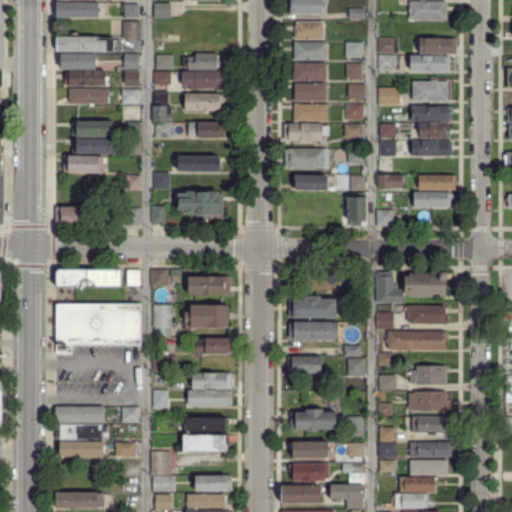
[(321,0),(321,13),(290,13),(290,0),(321,0)]
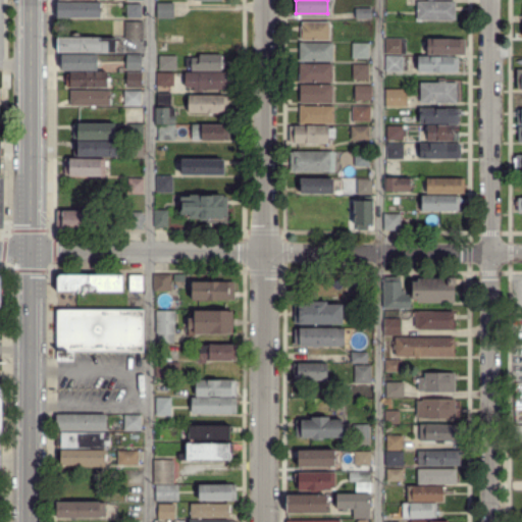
[(417,20),(417,2),(455,2),(455,20),(417,20)]
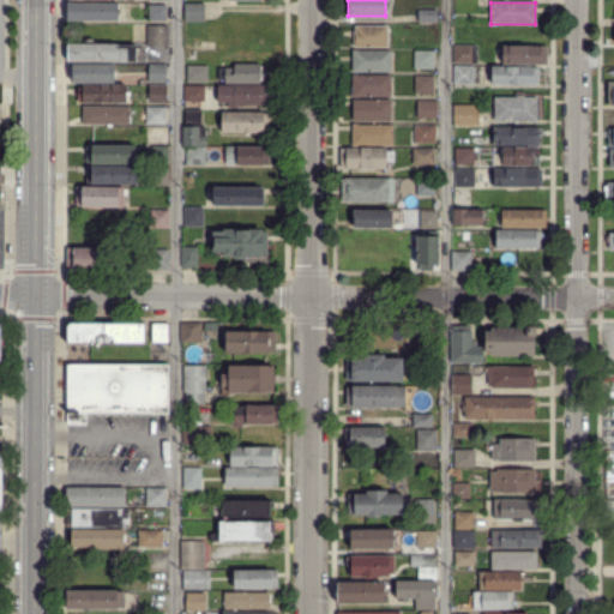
[(67,20),(67,4),(118,5),(118,20),(67,20)]
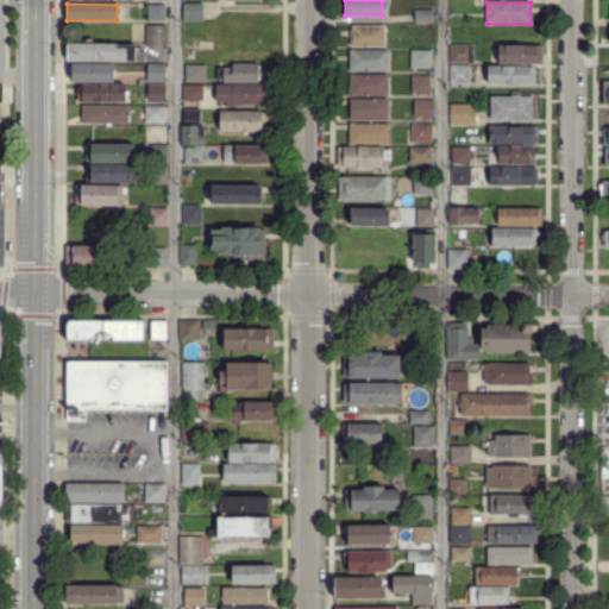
[(201,22),(183,22),(183,5),(201,4),(201,22)]
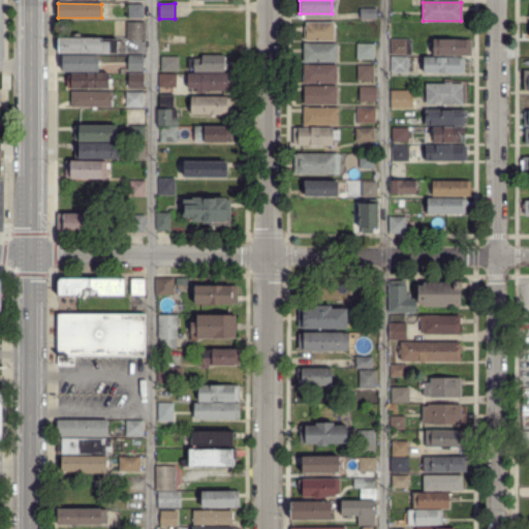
[(143,18),(128,18),(128,5),(143,5),(143,18)]
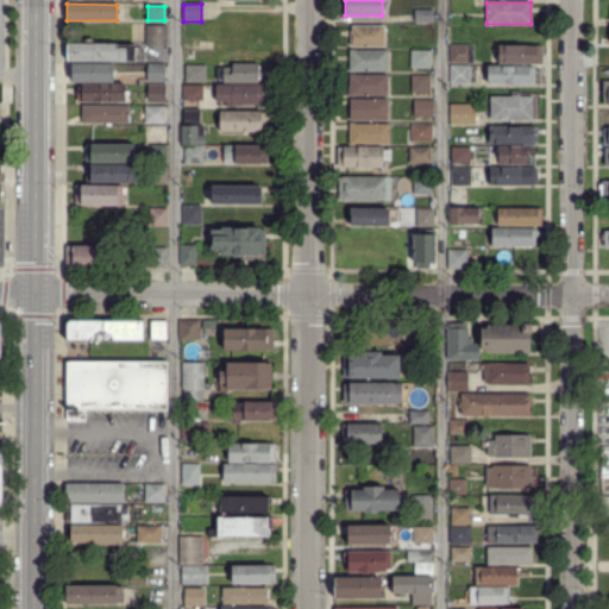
[(432,22),(414,22),(414,11),(432,11),(432,22)]
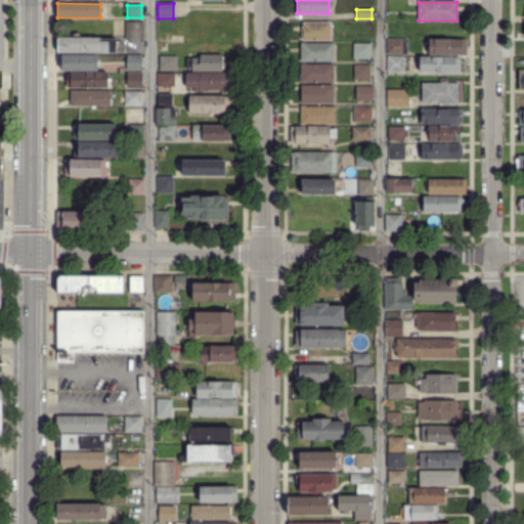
[(125,38),(125,24),(143,24),(143,38),(125,38)]
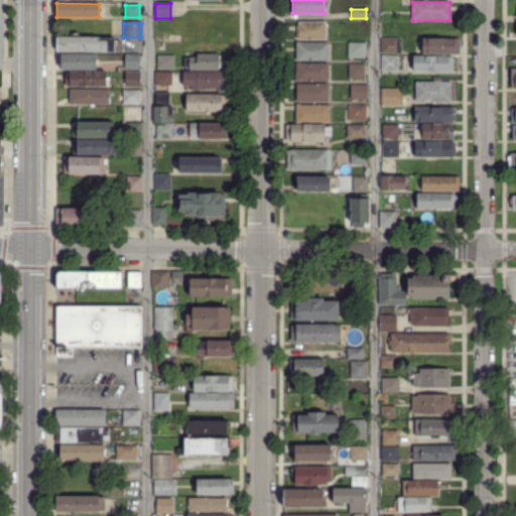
[(325,39),(296,39),(297,26),(298,26),(298,23),(325,23),(325,39)]
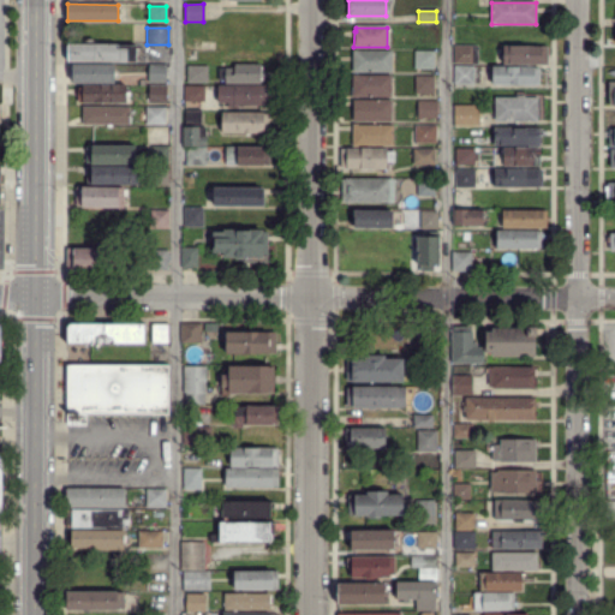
[(69,61),(67,45),(136,45),(136,61),(69,61)]
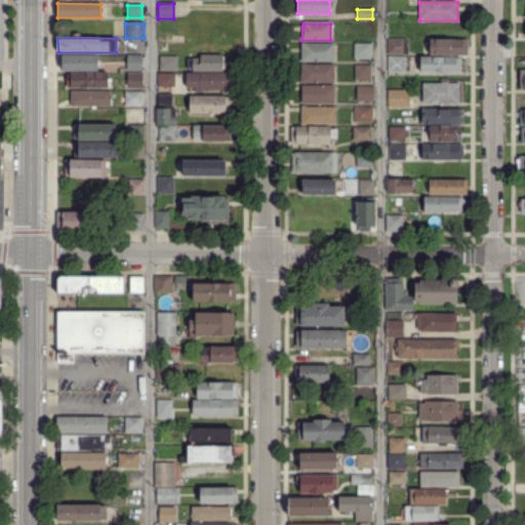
[(403,54),(389,54),(388,39),(403,39),(403,54)]
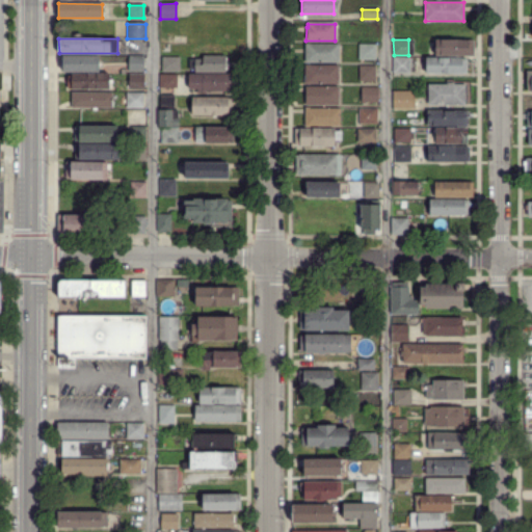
[(435,56),(435,40),(473,41),(473,56),(435,56)]
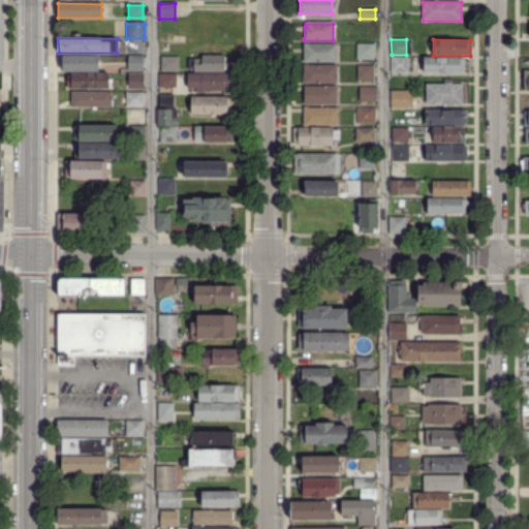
[(336,62),(304,61),(304,43),(336,43),(336,50),(338,50),(338,52),(336,52),(336,62)]
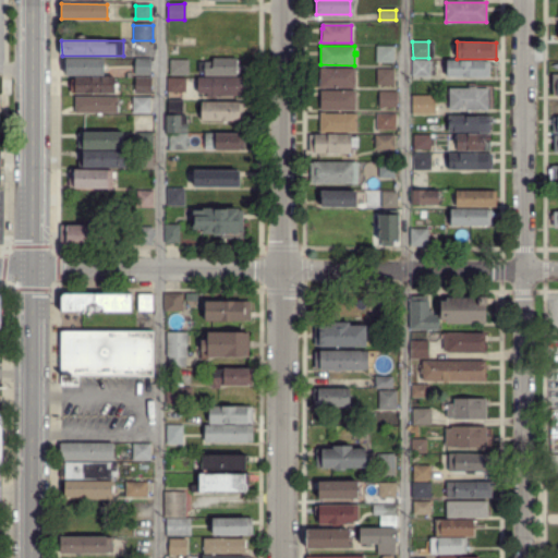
[(392,62),(376,62),(377,47),(392,47),(392,62)]
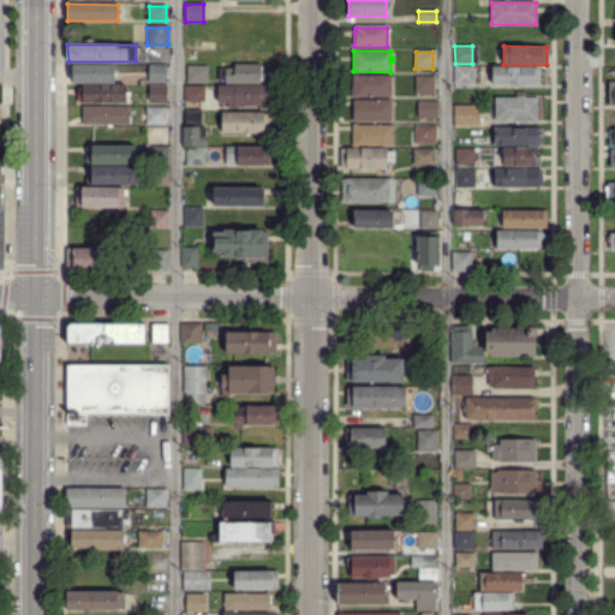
[(73,83),(73,64),(113,65),(113,83),(73,83)]
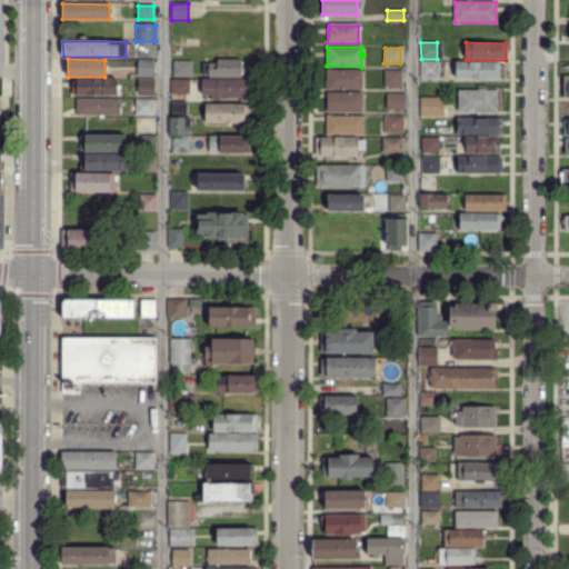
[(208,78),(208,72),(202,72),(202,63),(217,63),(217,60),(241,60),(241,62),(243,62),(243,75),(240,75),(240,78),(208,78)]
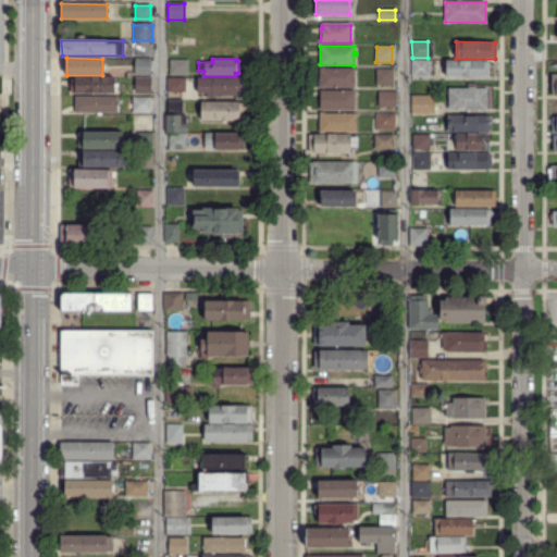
[(150,74),(135,74),(135,60),(150,60),(150,74)]
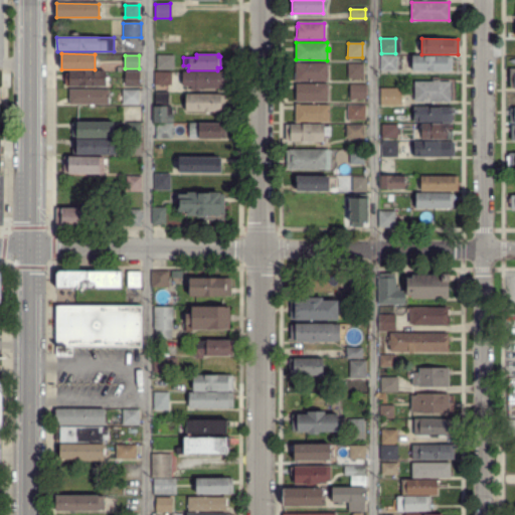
[(173,68),(158,68),(158,55),(174,55),(173,68)]
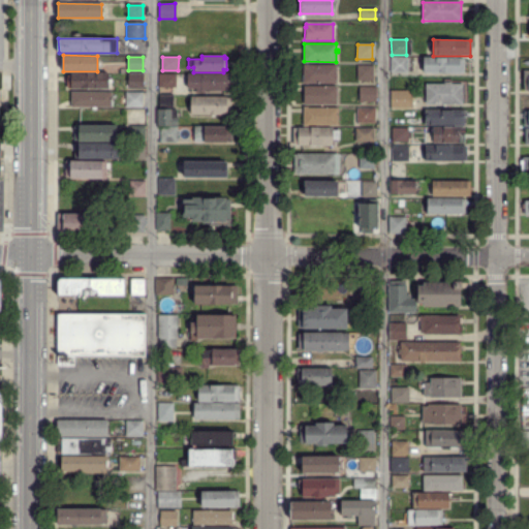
[(424,73),(424,57),(459,57),(459,59),(463,59),(463,72),(459,72),(459,73),(424,73)]
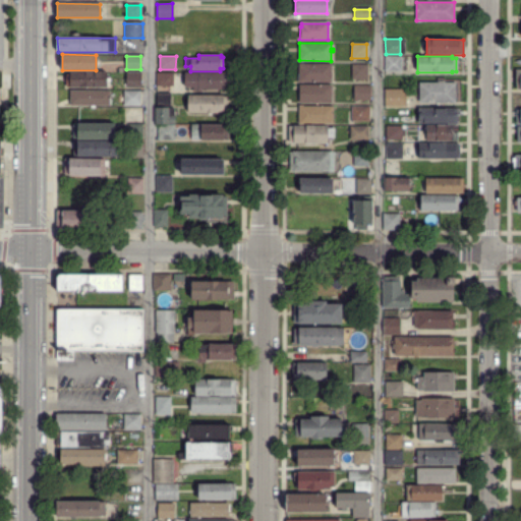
[(400,70),(385,70),(385,57),(401,57),(400,70)]
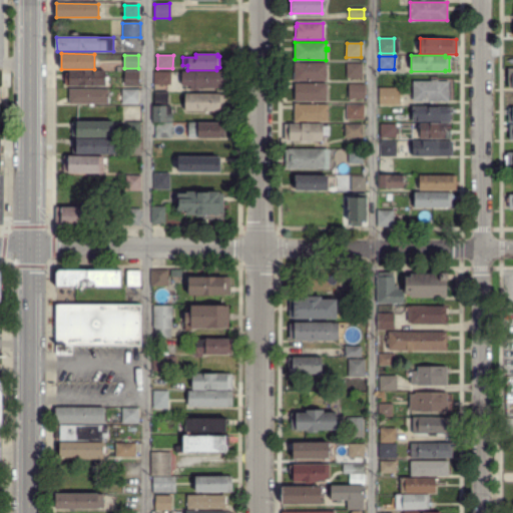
[(297,81),(294,81),(294,63),(298,63),(325,64),(325,68),(328,68),(328,71),(325,70),(325,79),(297,79),(297,81)]
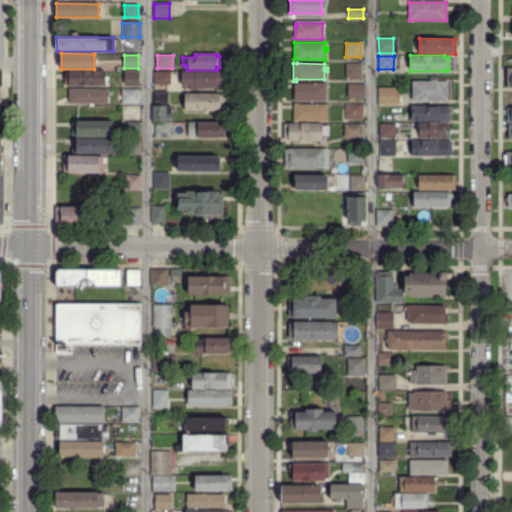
[(346,77),(346,64),(360,64),(360,77),(346,77)]
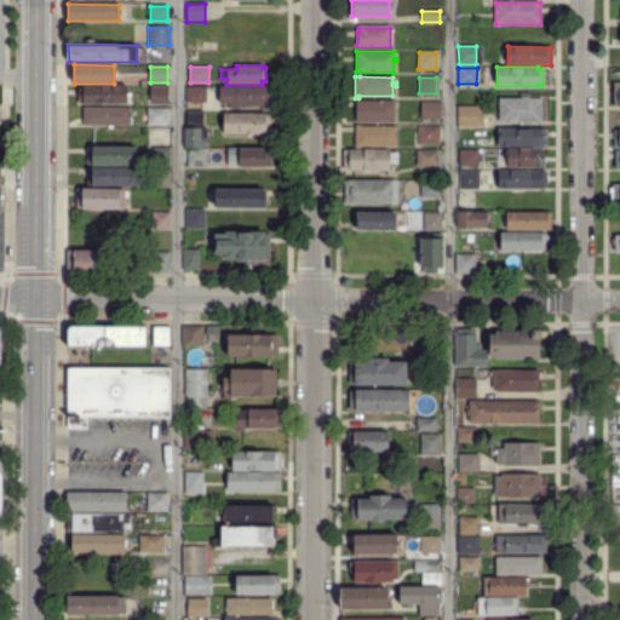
[(126,104),(80,103),(80,86),(126,86),(126,93),(132,93),(132,97),(126,97),(126,104)]
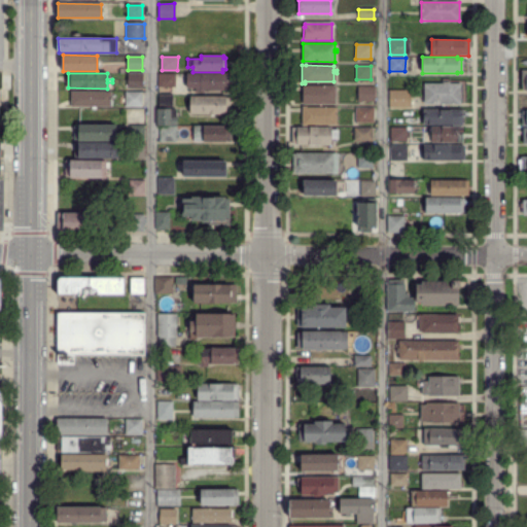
[(142,88),(128,88),(128,74),(142,74),(142,88)]
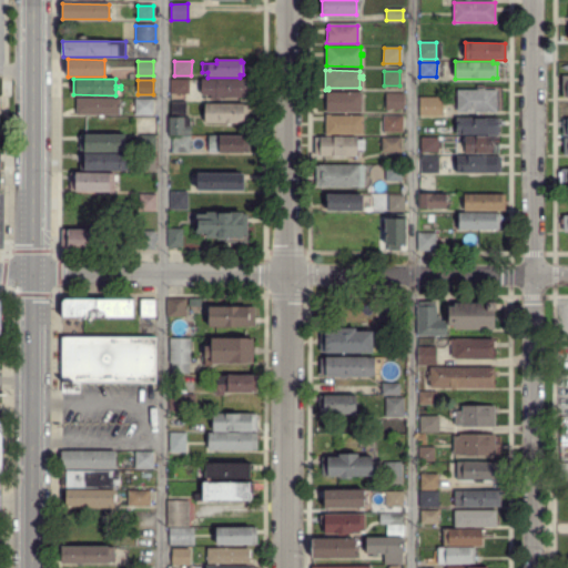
[(188,92),(171,92),(171,80),(188,80),(188,92)]
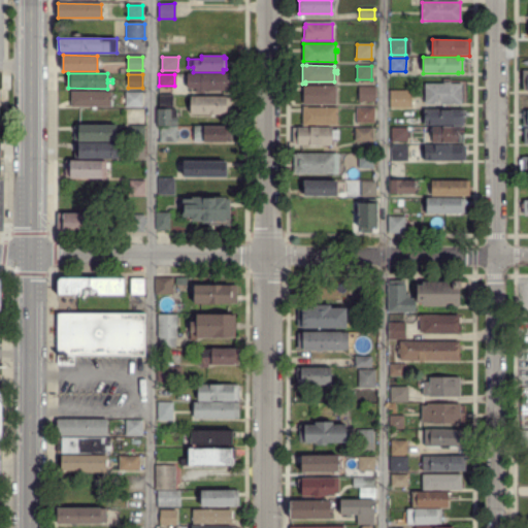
[(203,93),(195,93),(195,88),(187,88),(187,74),(228,74),(228,91),(203,90),(203,93)]
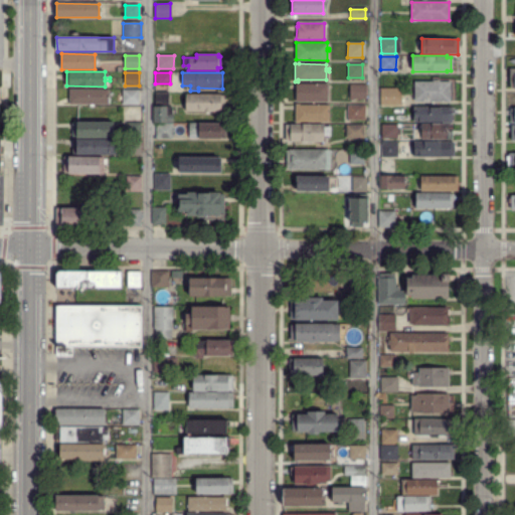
[(450,102),(414,101),(414,82),(434,82),(434,80),(439,80),(439,82),(450,82),(450,102)]
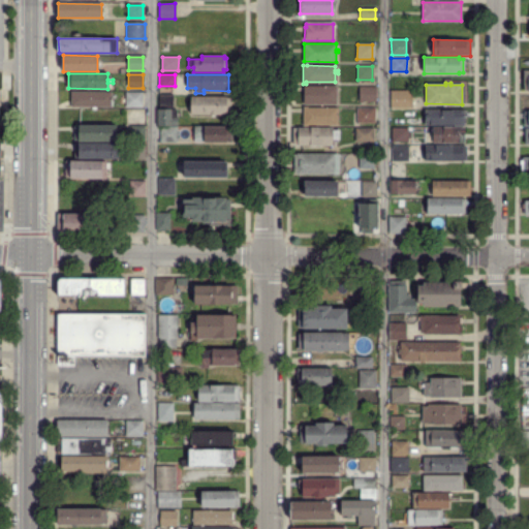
[(304,103),(304,86),(336,86),(336,103),(304,103)]
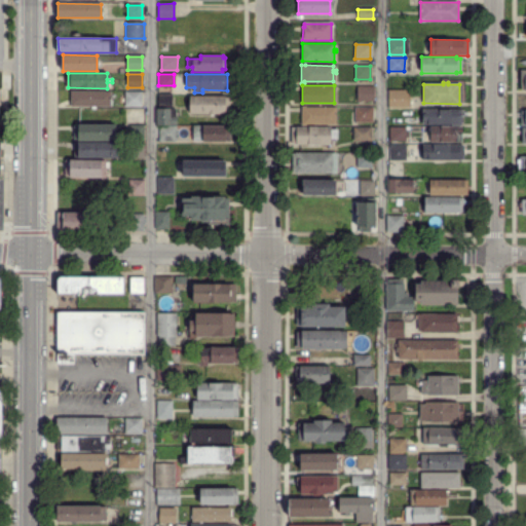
[(358,101),(358,86),(373,87),(373,101),(358,101)]
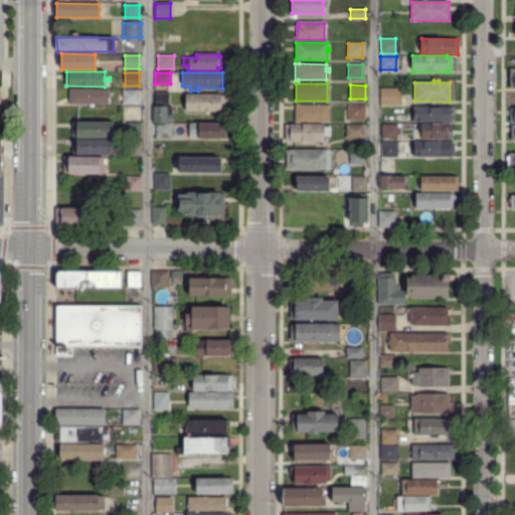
[(94,107),(90,107),(90,104),(70,104),(70,90),(109,90),(109,104),(94,104),(94,107)]
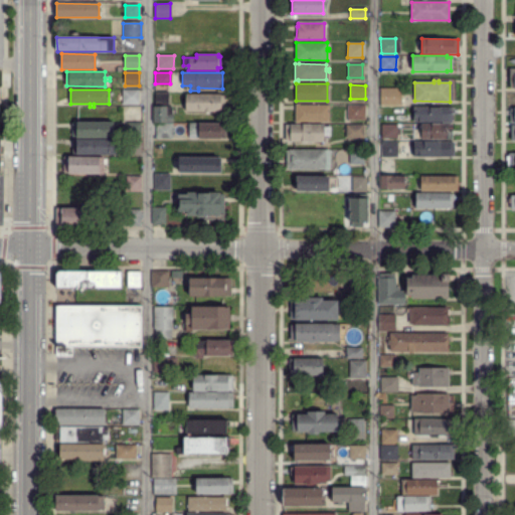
[(404,105),(383,105),(383,90),(404,90),(404,105)]
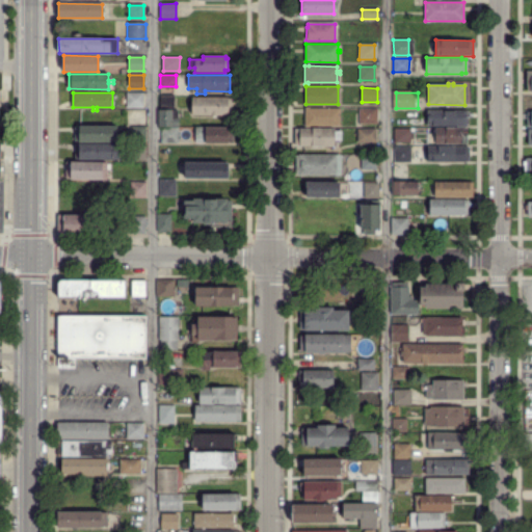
[(142,107),(127,107),(127,94),(142,94),(142,107)]
